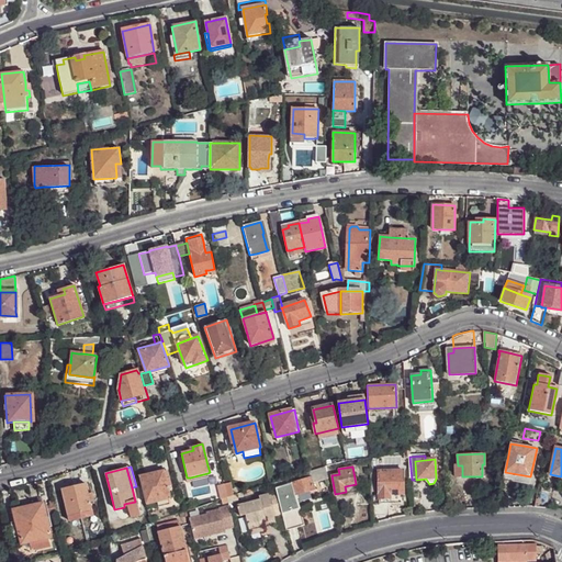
[(329,480),(326,468),(310,472),(311,479),(322,475),(324,481),(329,480)]
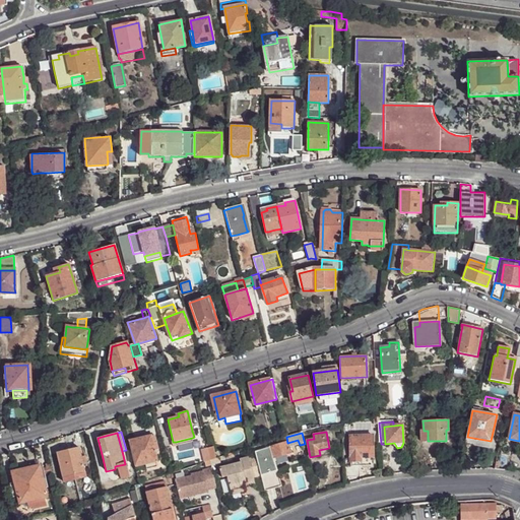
[(129,442),(134,466),(145,463),(156,461),(150,436),(129,442)]
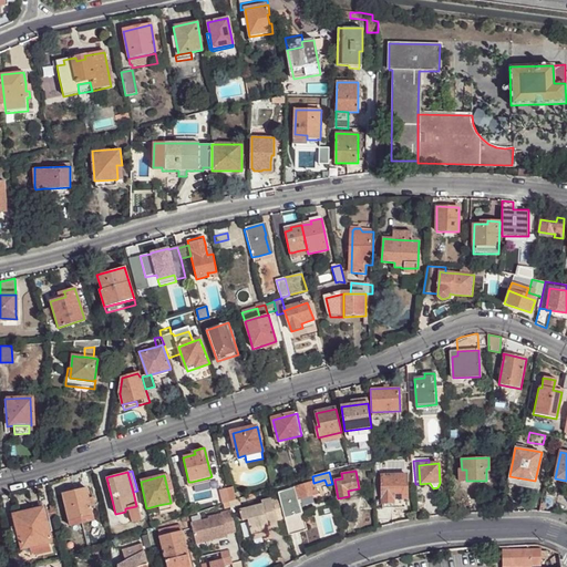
[(406,475),(382,476),(382,504),(393,503),(393,500),(408,498),(406,475)]
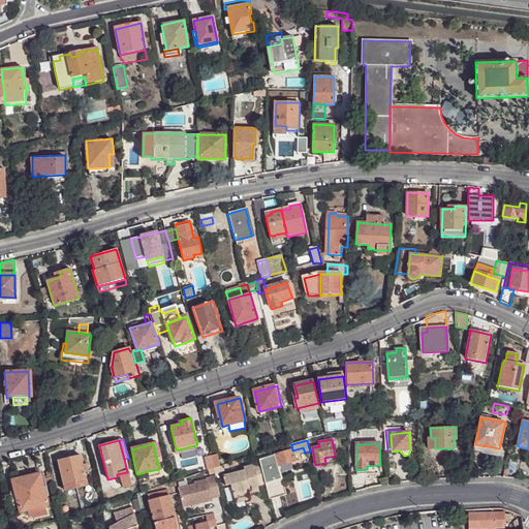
[(475,444),(473,449),(498,455),(499,448),(475,444)]
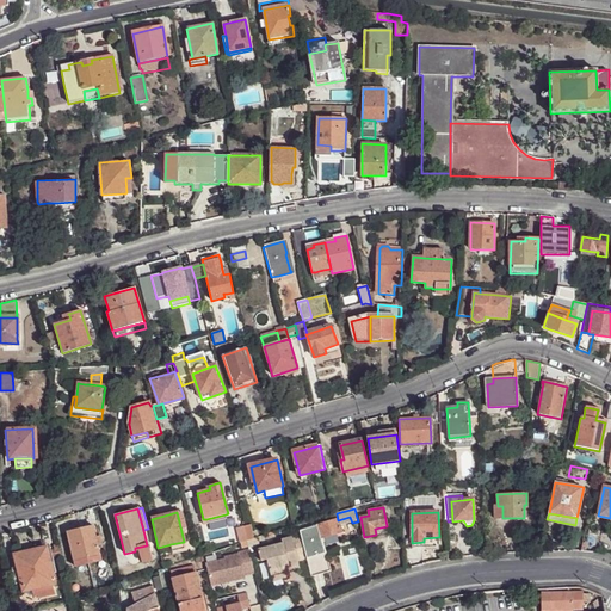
[(121,538),(115,514),(111,516),(118,539),(121,538)]
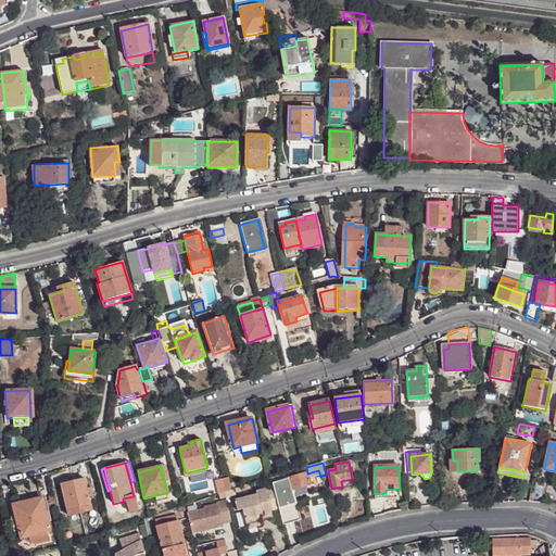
[(205,470),(205,468),(188,472),(189,477),(206,472),(205,470)]
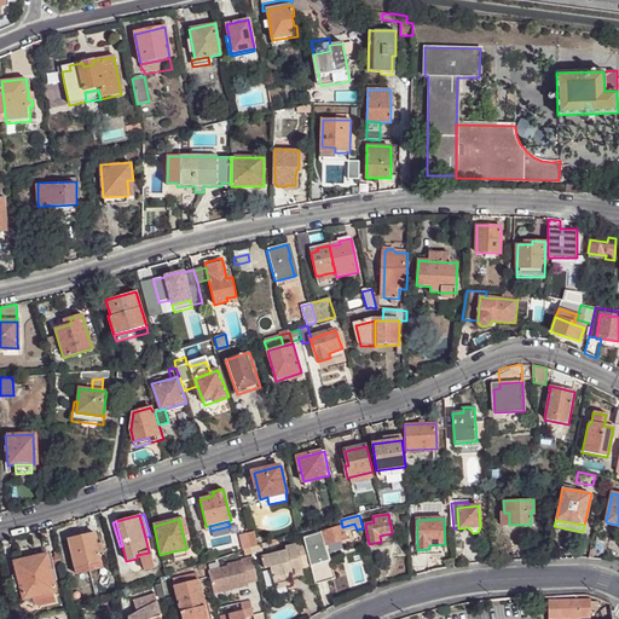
[(305,544),(311,567),(330,562),(327,545),(346,539),(345,532),(342,527),(304,538),(305,544)]
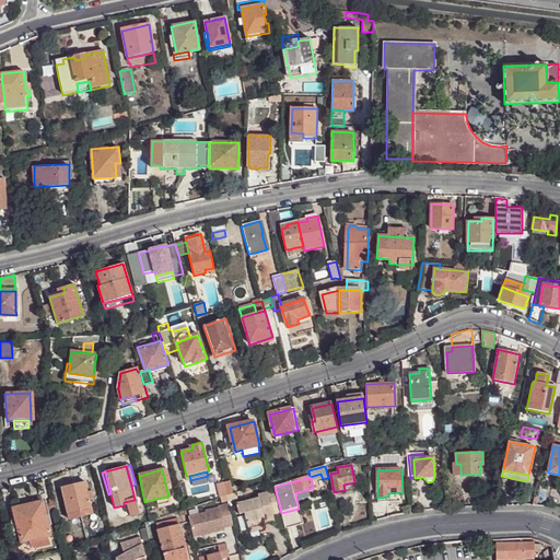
[(68,514),(91,509),(90,502),(88,492),(84,481),(61,487),(68,514)]
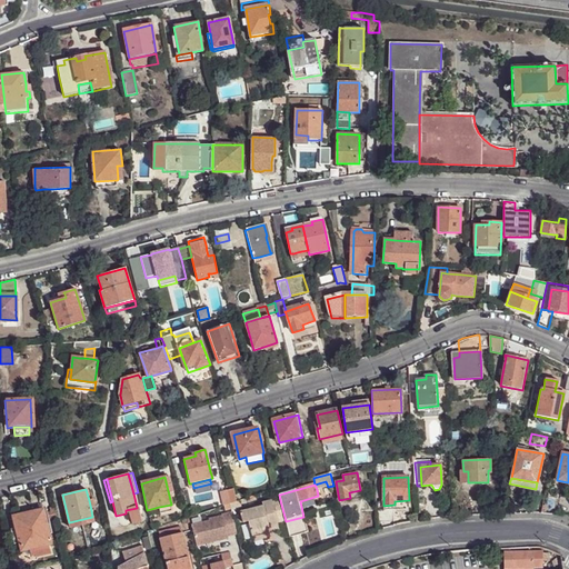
[(226,491),(229,500),(230,505),(235,502),(236,502),(232,489),(226,491)]
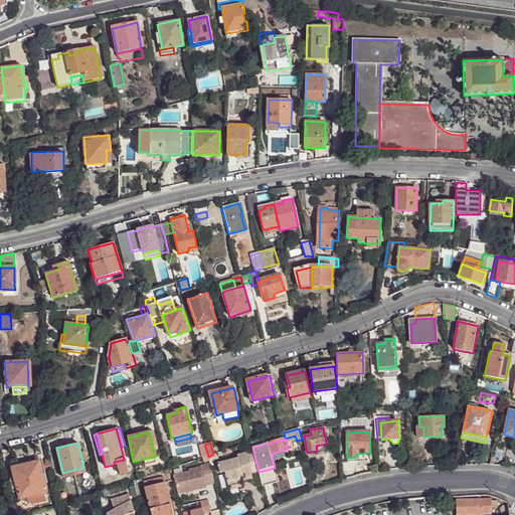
[(251,473),(259,472),(253,453),(238,457),(239,459),(218,464),(221,474),(226,473),(229,491),(243,487),(242,483),(241,479),(252,476),(251,473)]
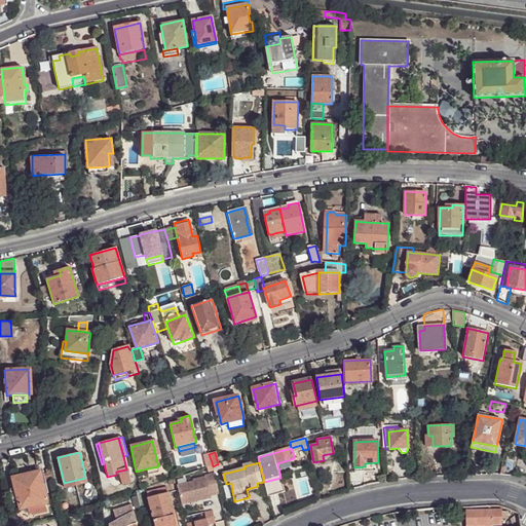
[(159,473),(158,466),(147,468),(149,475),(159,473)]
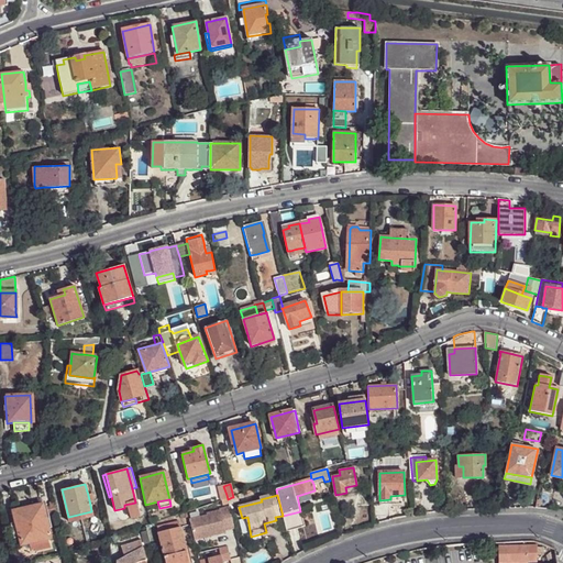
[(40,503),(40,506),(42,506),(45,518),(48,517),(45,501),(40,503)]
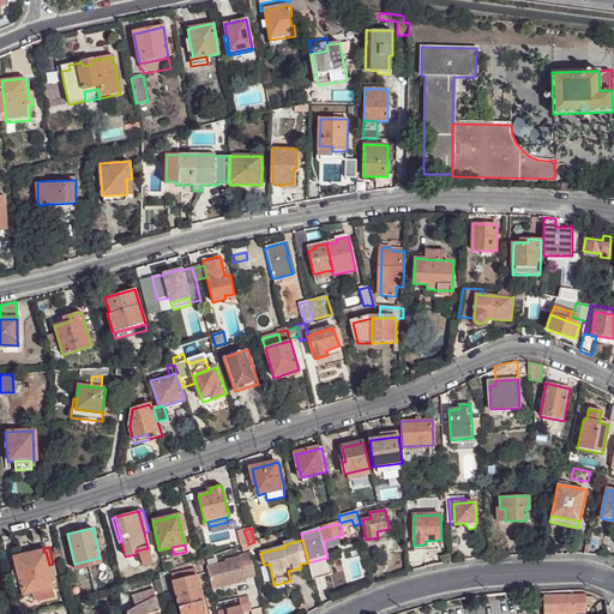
[(152,564),(148,548),(136,551),(136,554),(139,567),(152,564)]
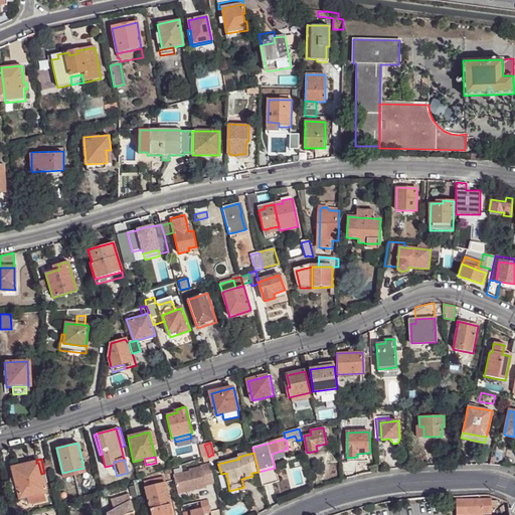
[(38,463),(36,463),(15,469),(12,469),(17,492),(19,499),(21,498),(43,493),(45,492),(41,474),(38,463)]
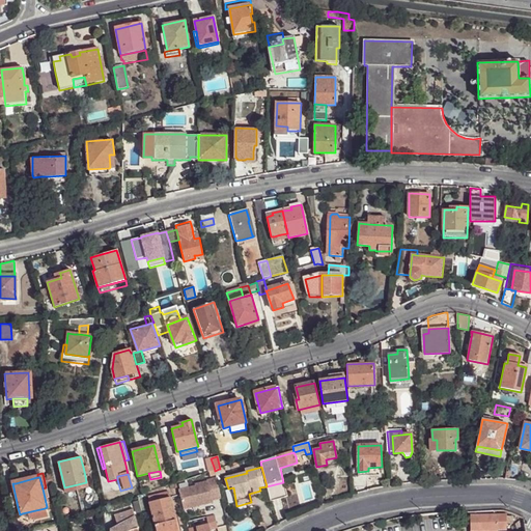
[(213,501),(222,499),(217,479),(206,481),(206,482),(194,485),(195,486),(178,492),(183,511),(213,503),(213,501)]
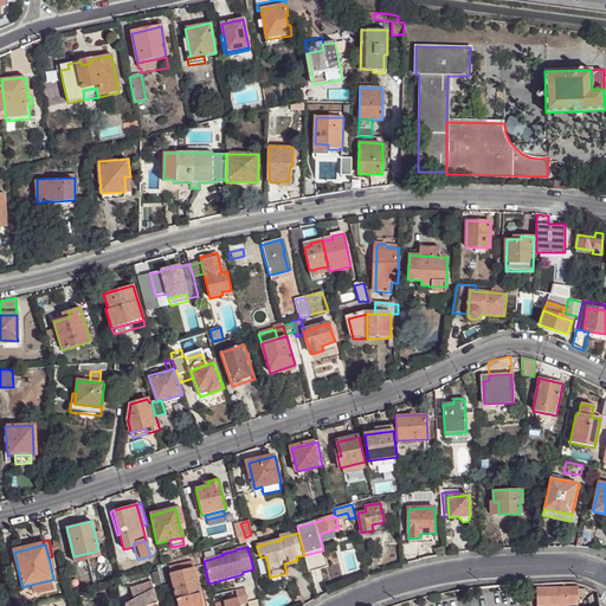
[(14,580),(20,579),(14,552),(18,552),(17,548),(10,549),(13,562),(11,563),(14,580)]
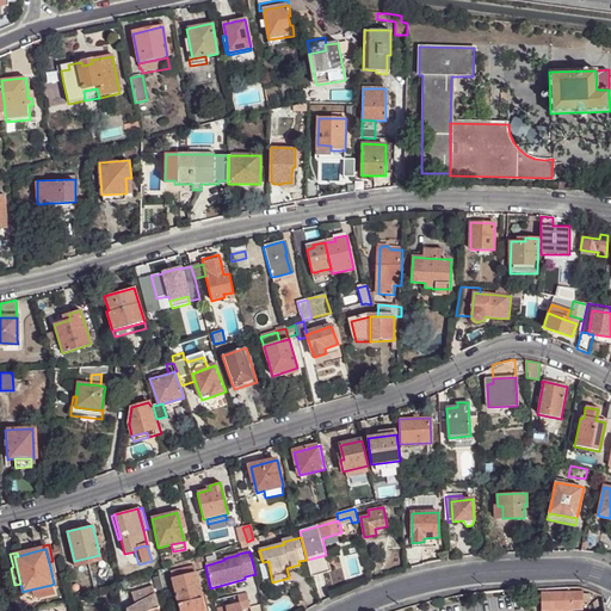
[(100,561),(99,555),(74,561),(75,567),(100,561)]
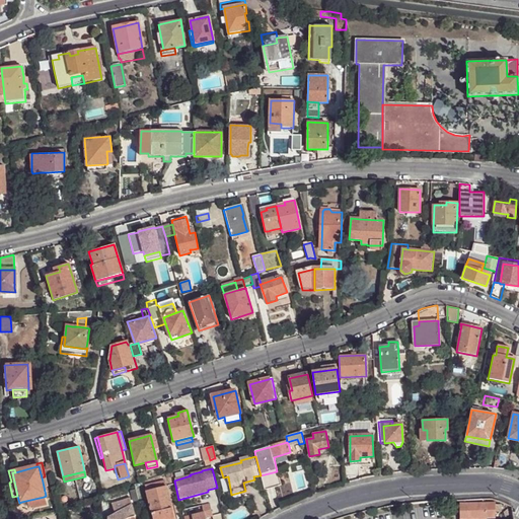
[(261,475),(264,491),(281,486),(277,471),(261,475)]
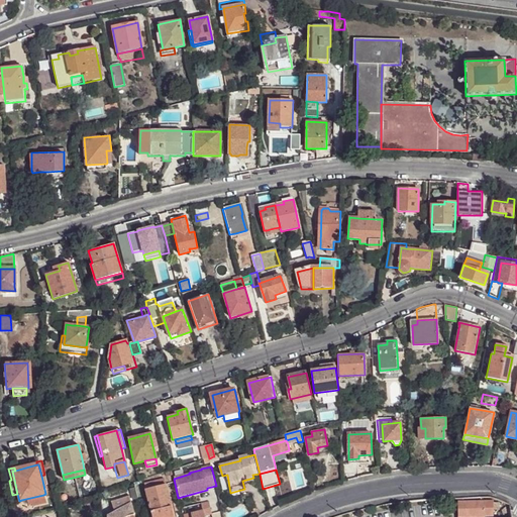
[(144,490),(165,485),(164,479),(143,484),(144,490)]
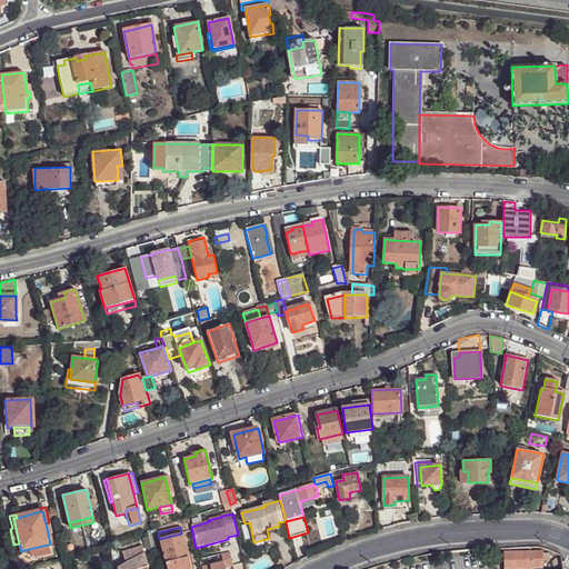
[(165,563),(187,558),(181,533),(159,539),(165,563)]
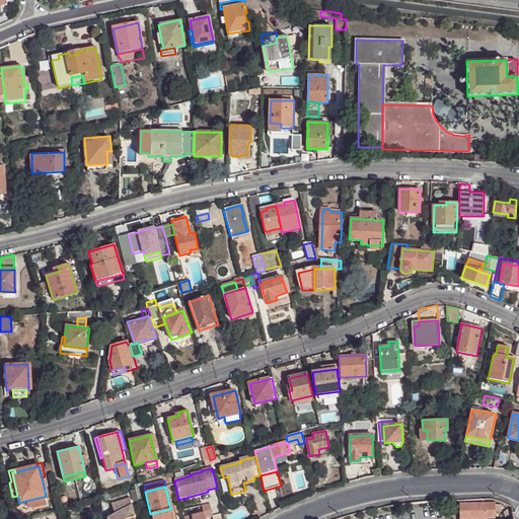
[(46,505),(44,497),(21,502),(23,508),(31,506),(32,509),(46,505)]
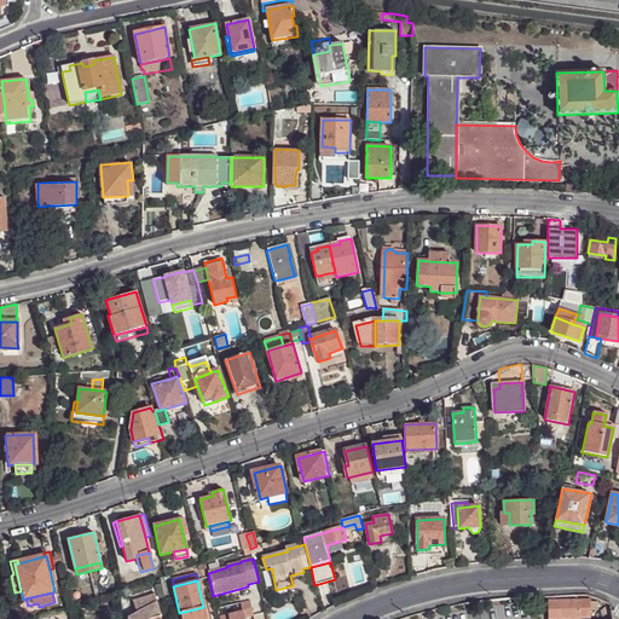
[(160,618),(160,617),(154,594),(132,601),(136,613),(127,618),(160,618)]
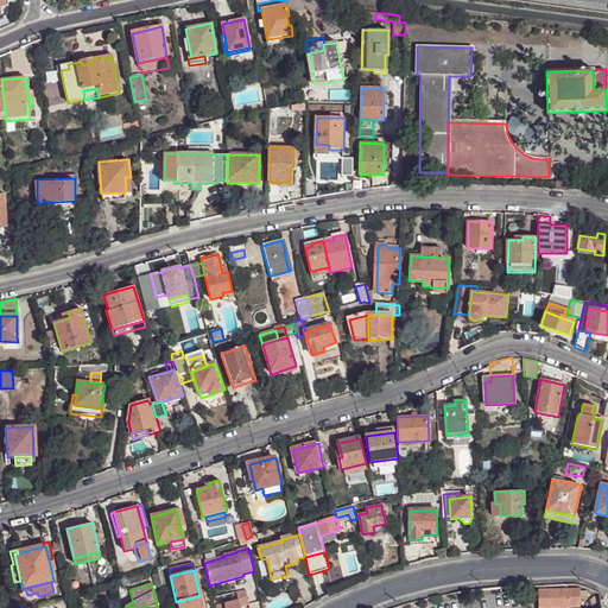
[(542,607),(572,607),(581,607),(581,589),(538,589),(539,607),(542,607)]
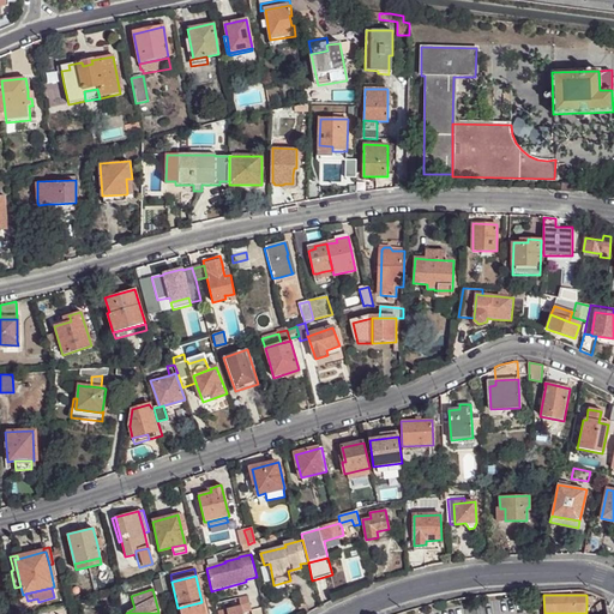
[(216,613),(241,613),(251,612),(247,596),(238,599),(240,608),(216,613)]
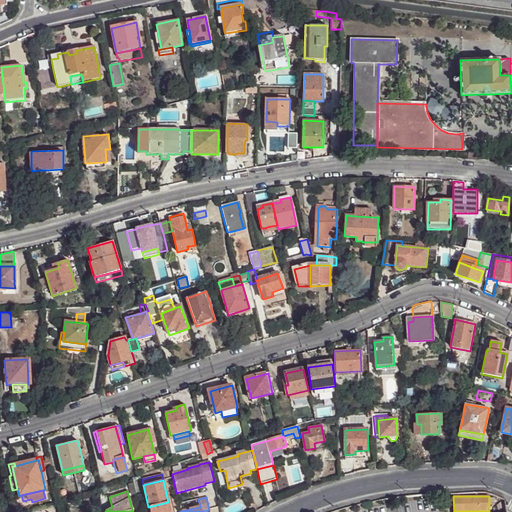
[(170,511),(168,502),(148,507),(149,511),(170,511)]
